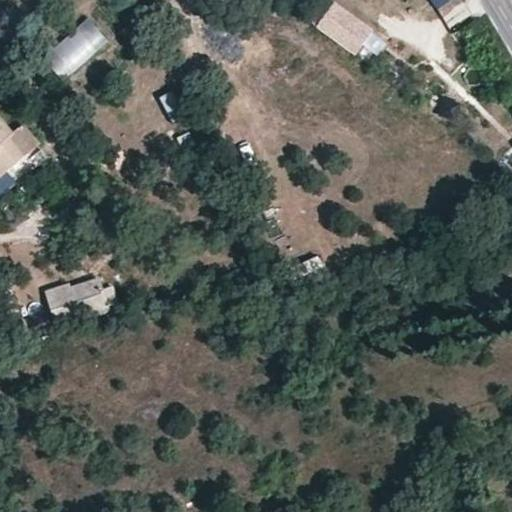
[(320,28),(356,53),(373,30),(336,4),(320,28)]
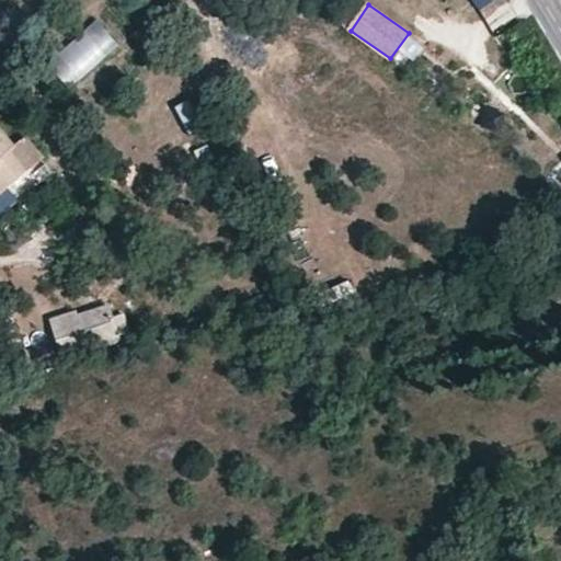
[(47,68),(72,92),(119,42),(93,18),(47,68)]
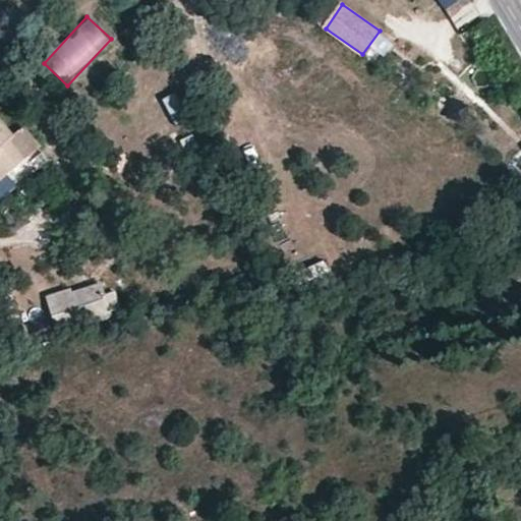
[(0,184),(43,151),(22,126),(13,133),(0,117),(0,184)]
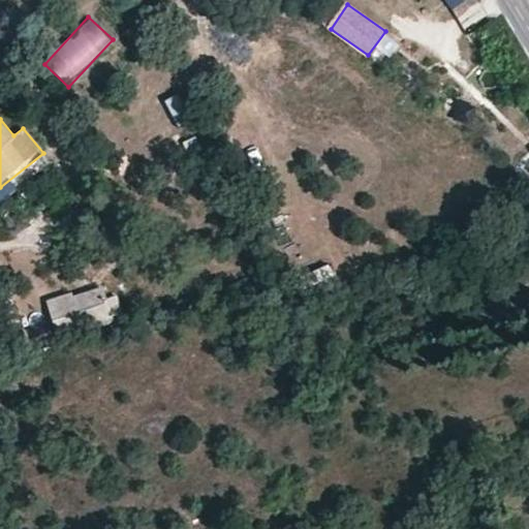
[(528,175),(528,152),(518,163),(528,175)]
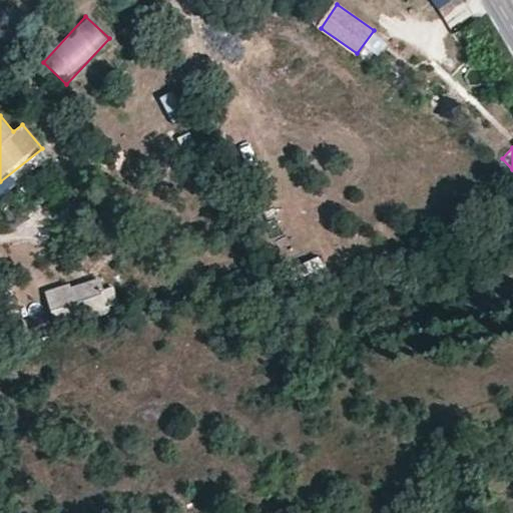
[(46,290),(51,318),(113,306),(108,279),(46,290)]
